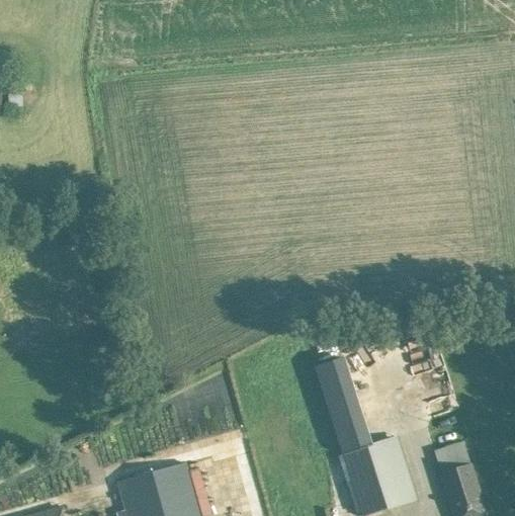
[(392,437),(369,445),(343,454),(364,515),(366,515),(404,504),(398,488),(408,484),(392,437)]
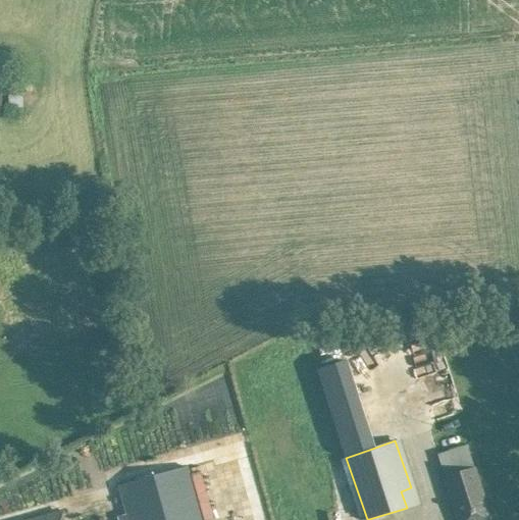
[(204,519),(202,512),(189,465),(121,483),(130,512),(120,514),(121,519),(204,519)]
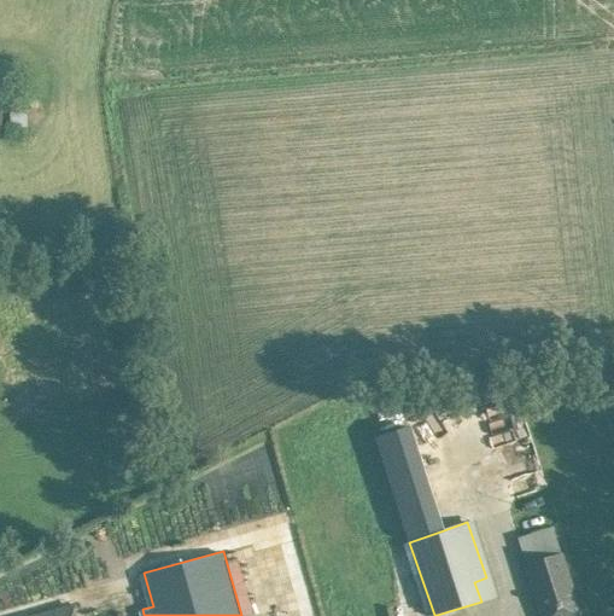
[(527,564),(543,610),(577,598),(562,552),(527,564)]
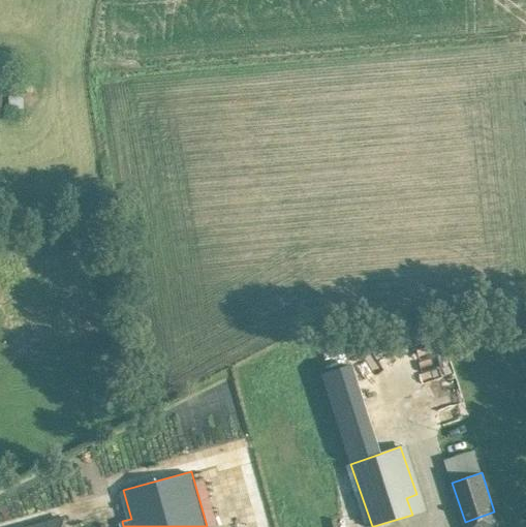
[(204,476),(194,479),(208,526),(217,524),(204,476)]
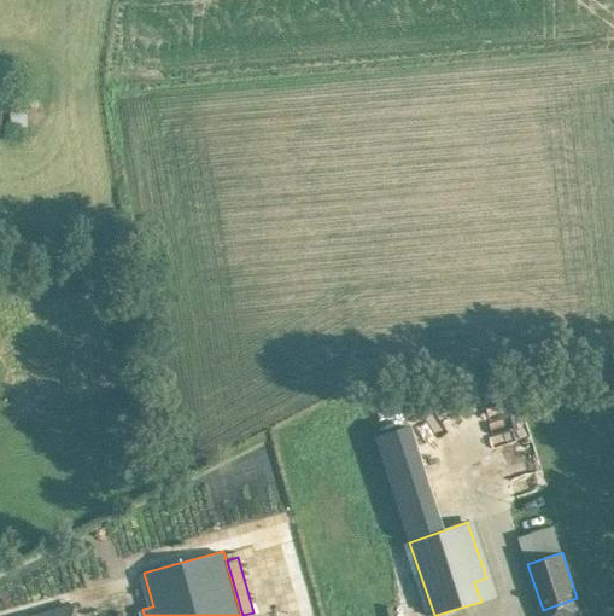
[(80,615),(77,604),(31,615),(80,615)]
